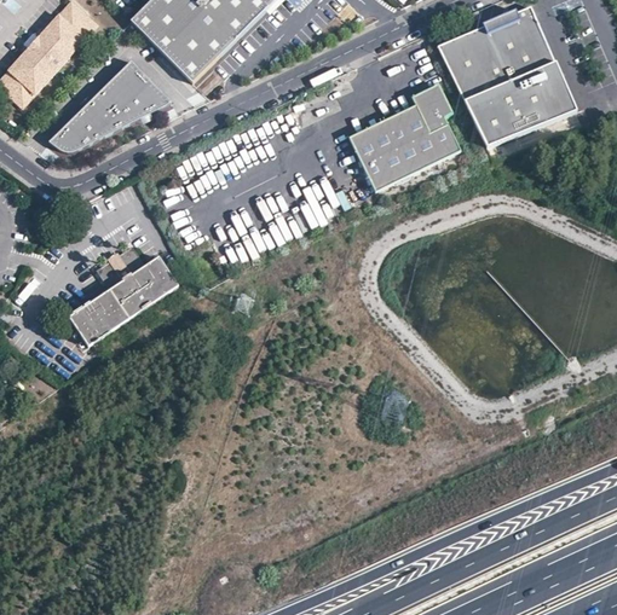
[(148,0),(137,11),(128,19),(191,81),(271,0),(148,0)]
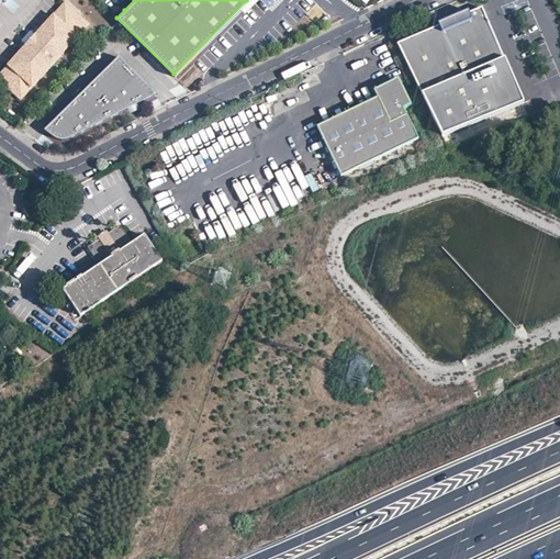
[(77,17),(62,3),(0,68),(0,78),(19,96),(85,25),(77,17)]
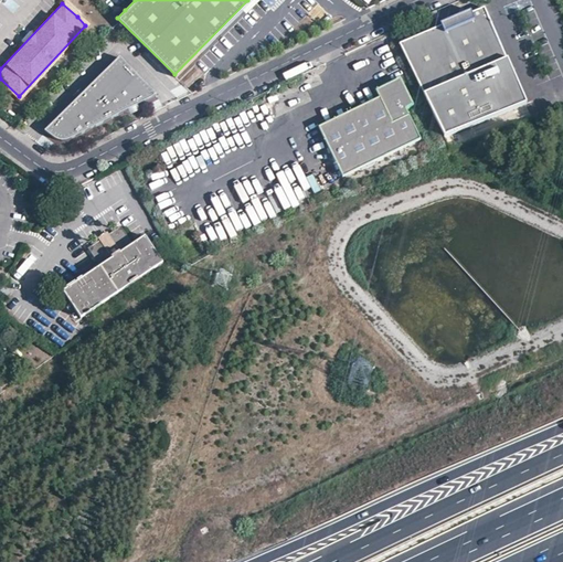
[(518,91),(482,6),(469,11),(468,9),(464,11),(465,13),(444,22),(443,20),(437,22),(439,24),(397,41),(407,61),(443,136),(455,131),(461,128),(523,103),(518,91)]
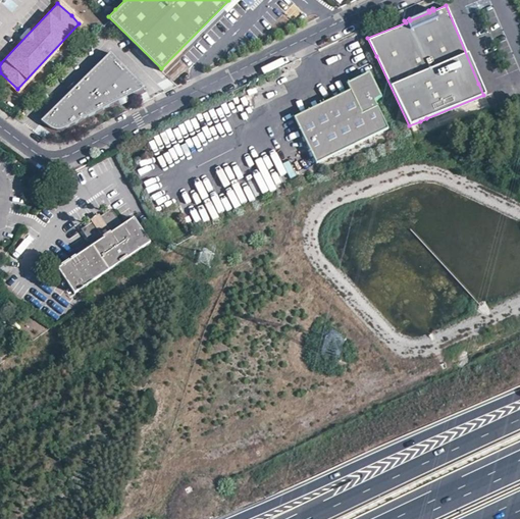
[(410,20),(429,12),(428,10),(419,14),(409,18),(410,20)]
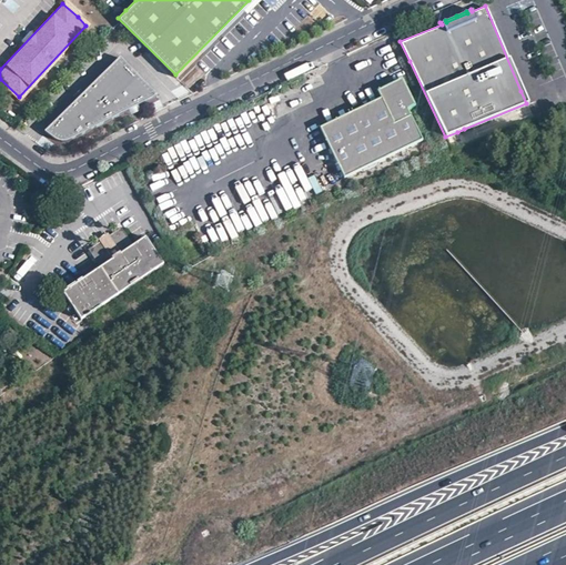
[(157,92),(118,54),(43,130),(56,139),(58,140),(61,140),(64,140),(69,139),(157,92)]
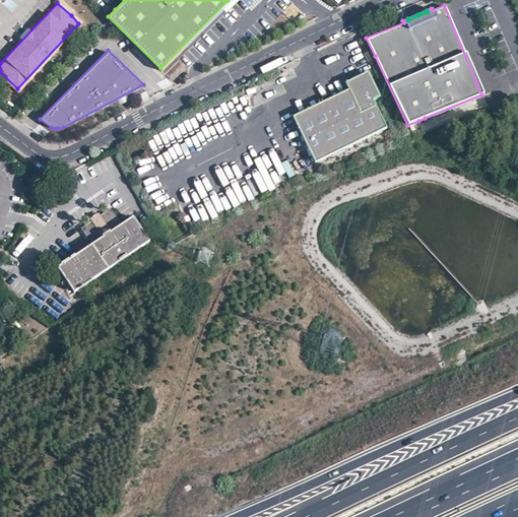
[(386,126),(372,98),(379,94),(367,70),(344,81),(347,88),(293,116),(316,162),(386,126)]
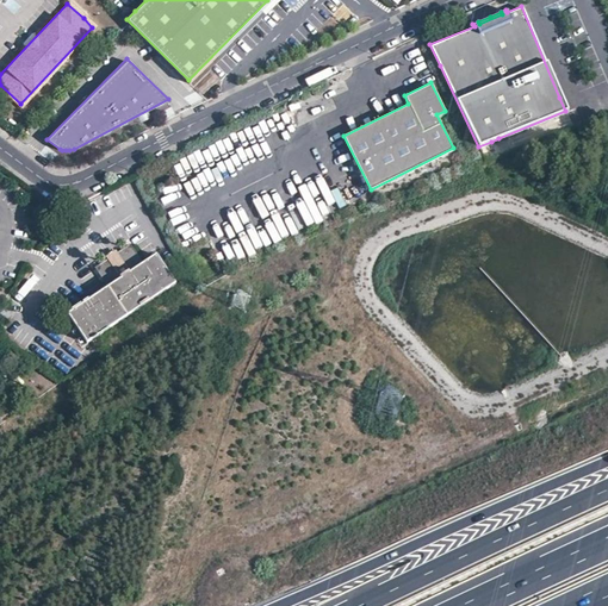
[(124,243),(115,250),(118,255),(110,260),(107,255),(97,262),(95,267),(106,283),(64,311),(84,339),(173,281),(154,252),(141,261),(130,244),(124,243)]
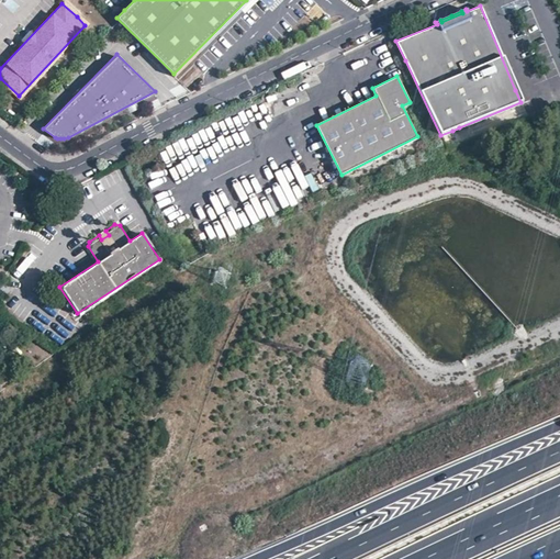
[(105,231),(103,228),(97,233),(99,235),(101,239),(109,235),(105,231)]
